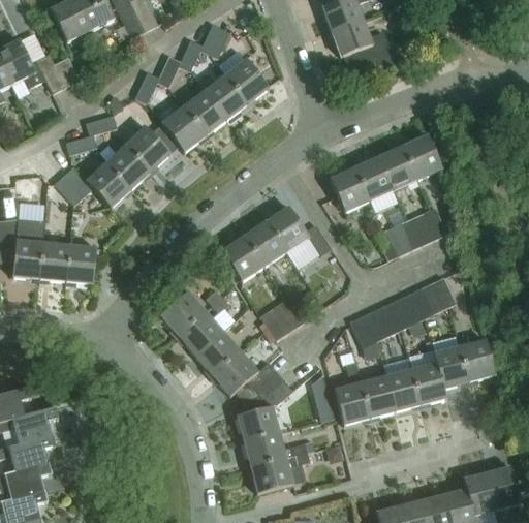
[(67,41),(92,30),(76,0),(66,0),(51,7),(67,41)]
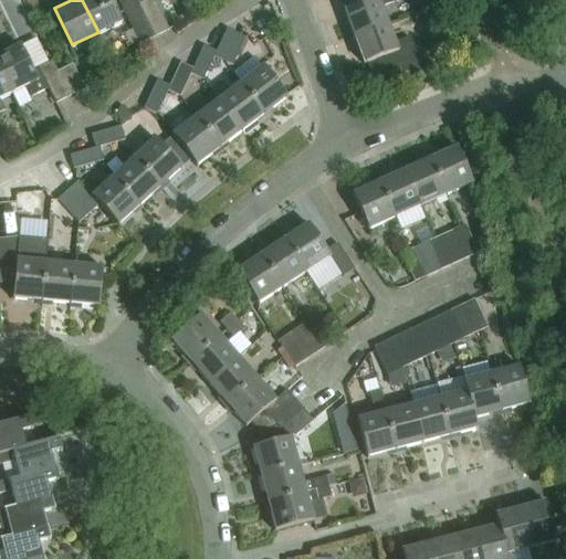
[(98,32),(123,19),(113,0),(82,0),(98,32)]
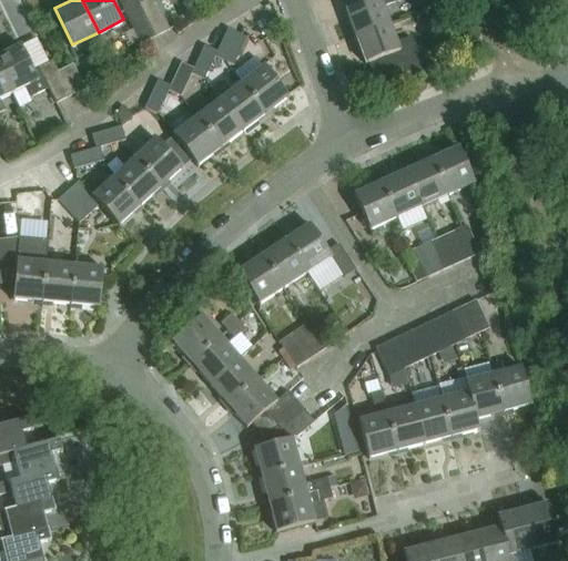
[(155,32),(140,0),(120,0),(140,40),(155,32)]
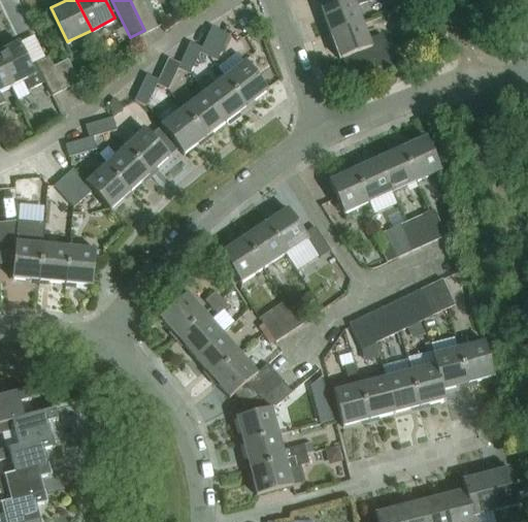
[(130,0),(144,30),(157,24),(145,0),(130,0)]
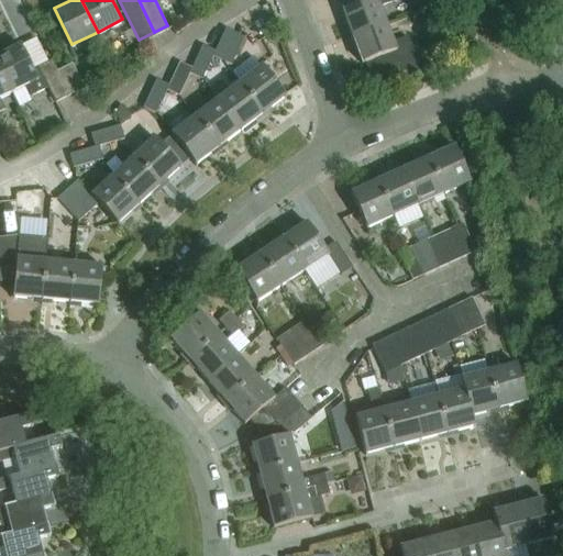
[(180,0),(186,10),(196,6),(194,0),(180,0)]
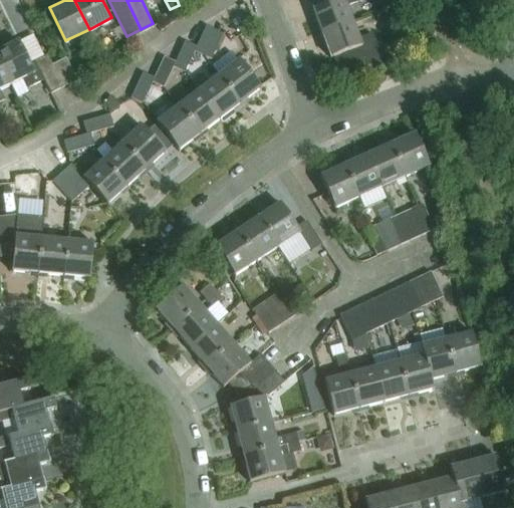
[(319,31),(351,19),(344,3),(352,0),(326,0),(310,7),(319,31)]
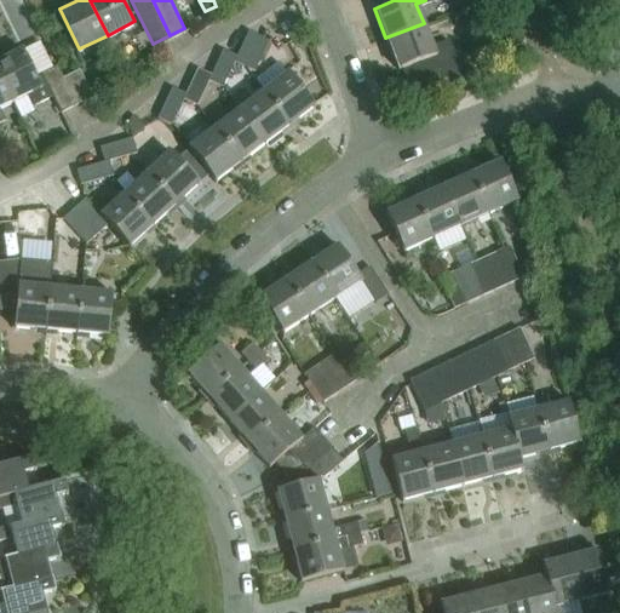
[(424,23),(385,38),(397,66),(400,64),(409,89),(459,69),(449,45),(446,46),(442,39),(431,44),(424,23)]
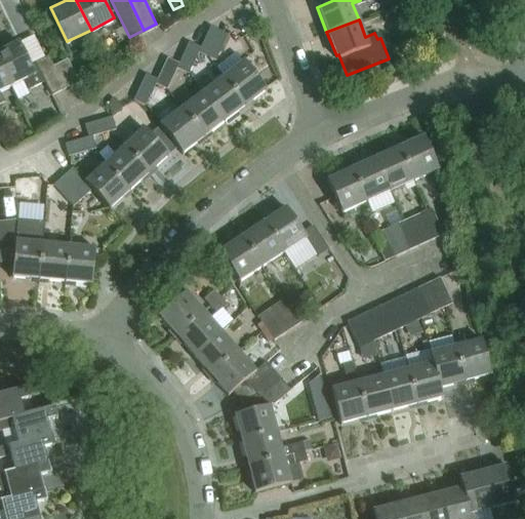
[(209,54),(220,29),(209,24),(200,44),(198,49),(209,54)]
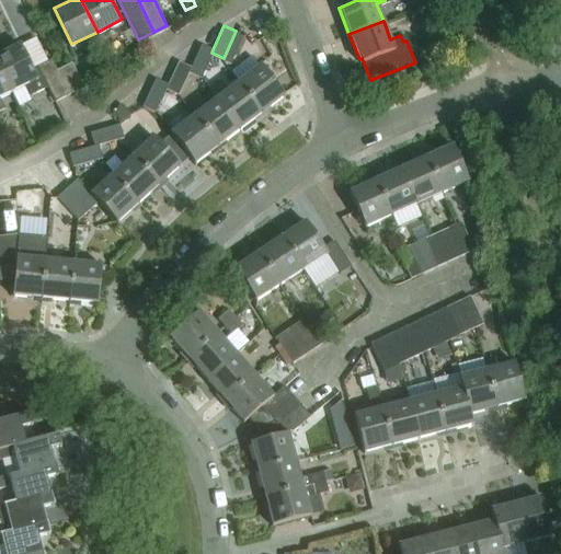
[(69,92),(52,56),(37,62),(38,65),(33,68),(20,41),(0,50),(0,62),(12,89),(25,83),(43,74),(47,83),(55,99),(69,92)]
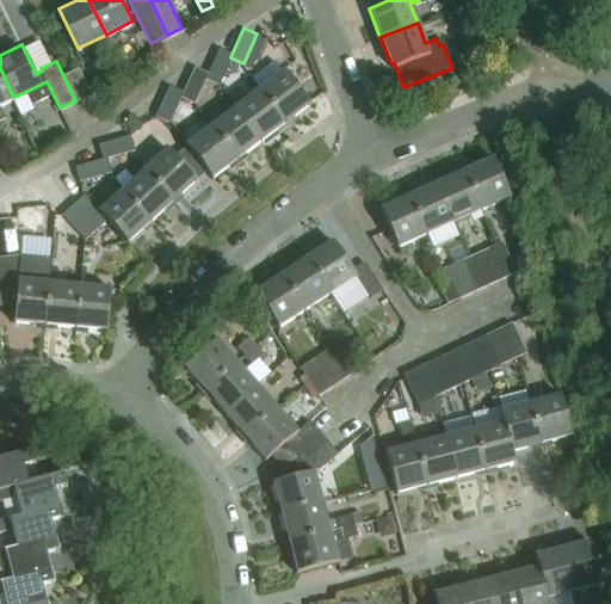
[(220,81),(230,57),(233,51),(220,45),(208,71),(205,75),(220,81)]
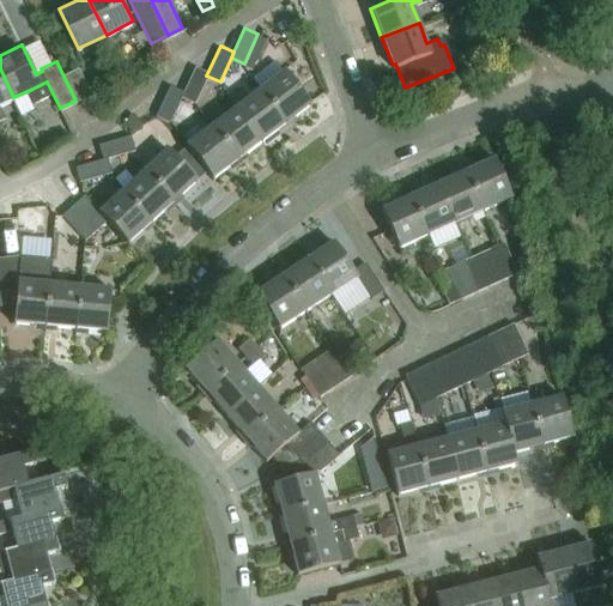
[(252,73),(261,85),(284,67),(274,56),(252,73)]
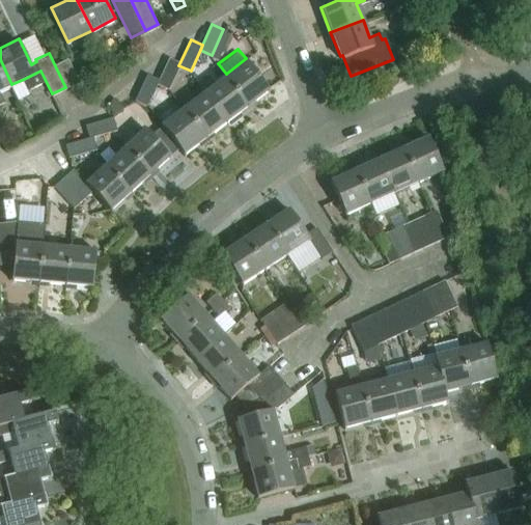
[(66,55),(57,60),(53,51),(49,53),(65,87),(79,80),(66,55)]
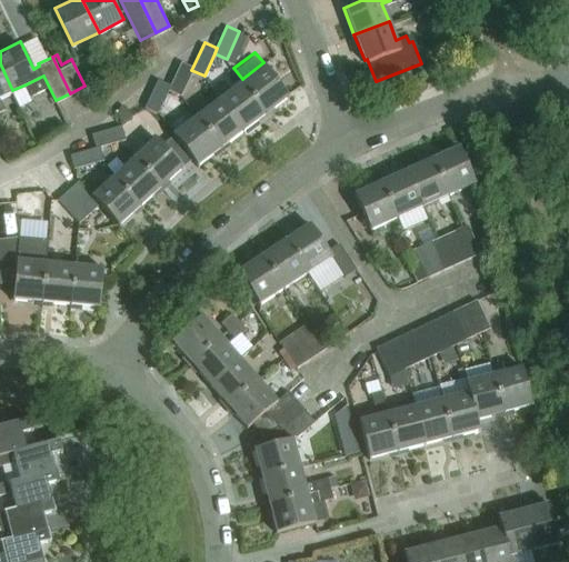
[(180,93),(191,70),(193,66),(181,60),(170,83),(168,88),(180,93)]
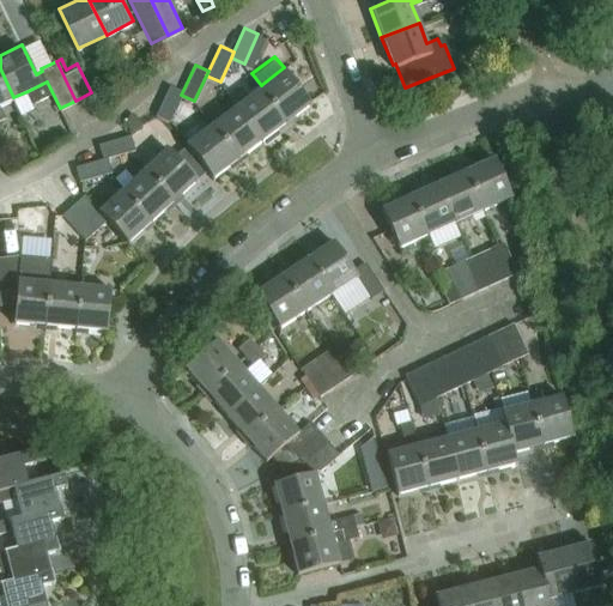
[(260,86),(286,121),(311,102),(284,67),(260,86)]
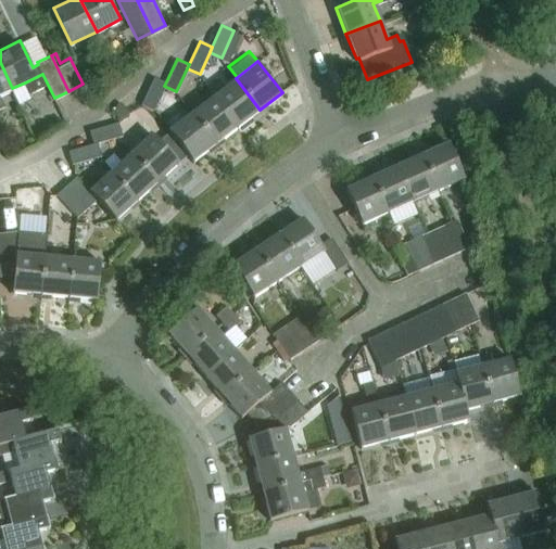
[(0,105),(5,103),(1,94),(12,88),(0,62),(0,105)]
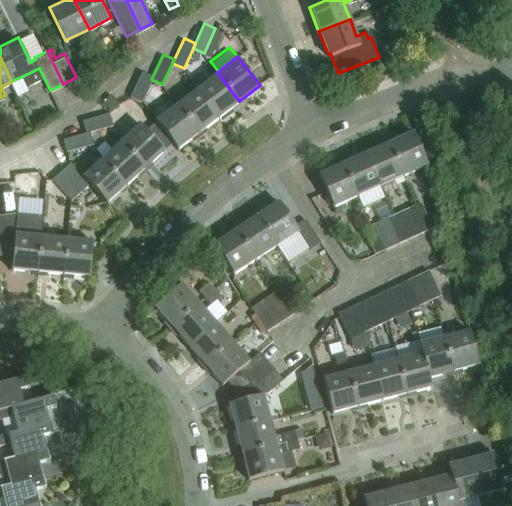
[(39,68),(23,76),(27,84),(43,76),(39,68)]
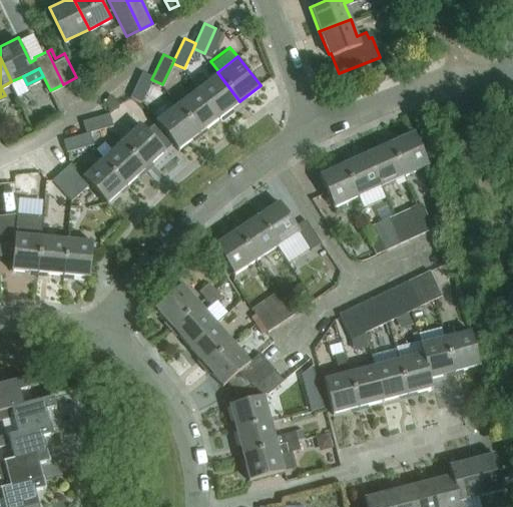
[(141,100),(151,79),(153,75),(141,69),(130,95),(141,100)]
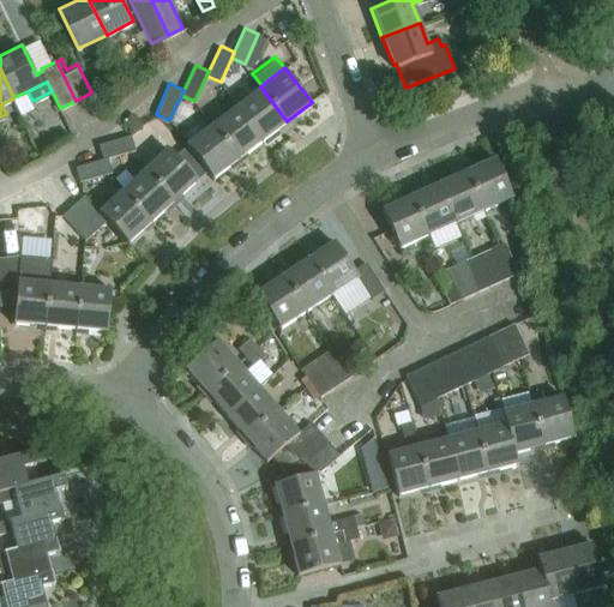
[(263,139),(287,121),(260,86),(236,104),(263,139)]
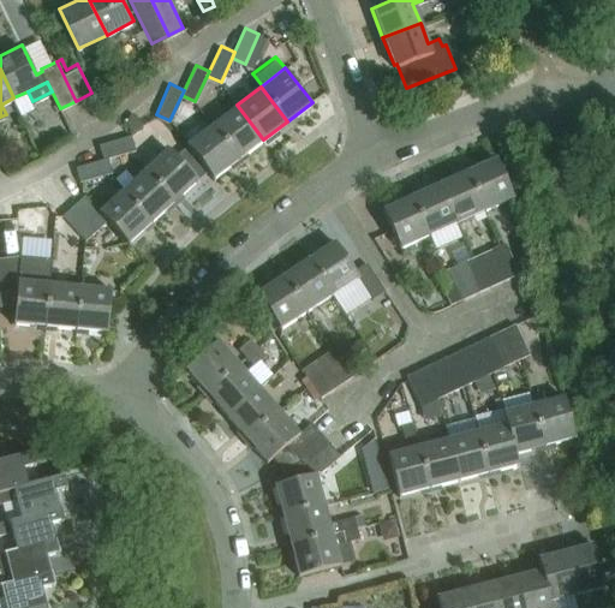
[(239,158),(263,139),(237,105),(213,123),(239,158)]
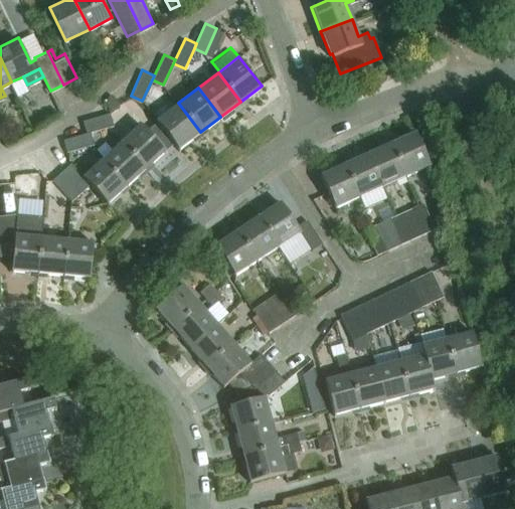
[(120,101),(112,93),(106,98),(110,110),(120,101)]
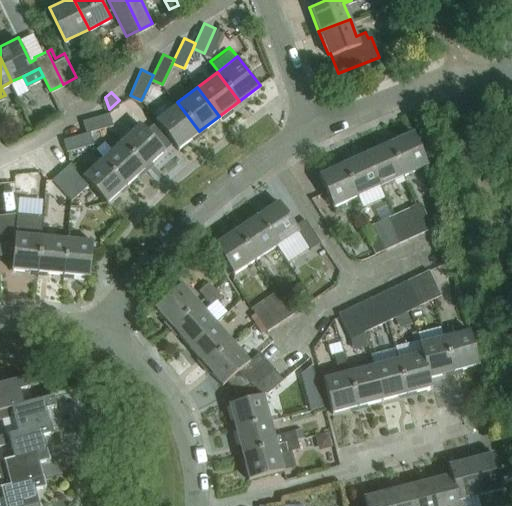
[(178,147),(199,131),(177,102),(156,119),(173,141),(178,147)]
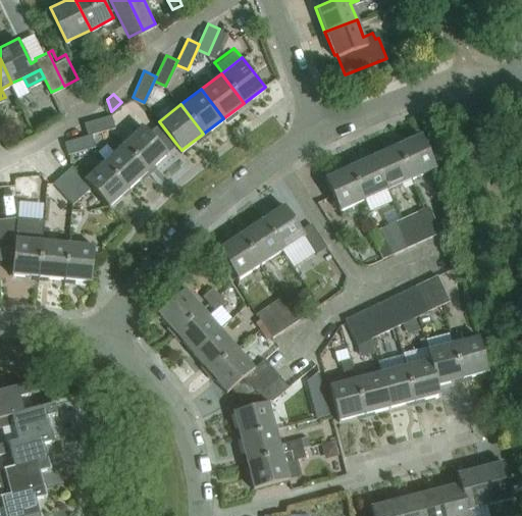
[(88,133),(92,132),(114,125),(111,113),(85,121),(88,133)]
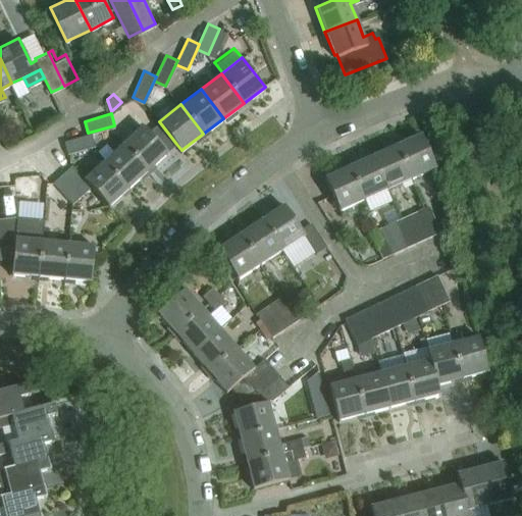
[(168,151),(176,144),(159,121),(149,131),(143,123),(122,142),(149,169),(168,152),(168,151)]
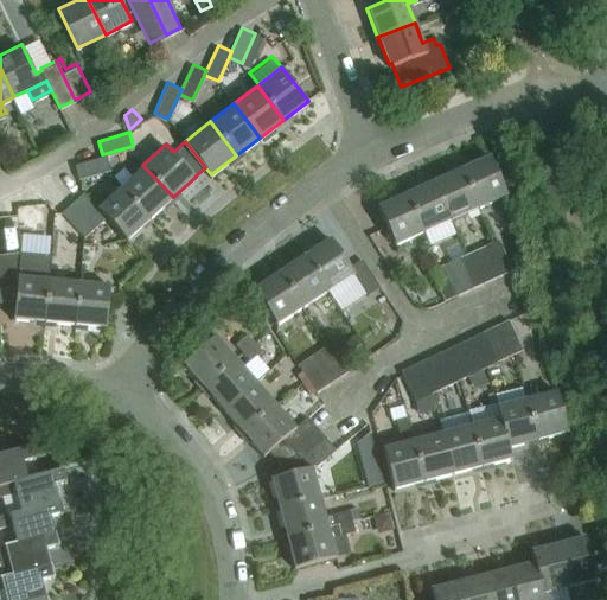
[(112,167),(107,153),(102,154),(75,163),(78,177),(112,167)]
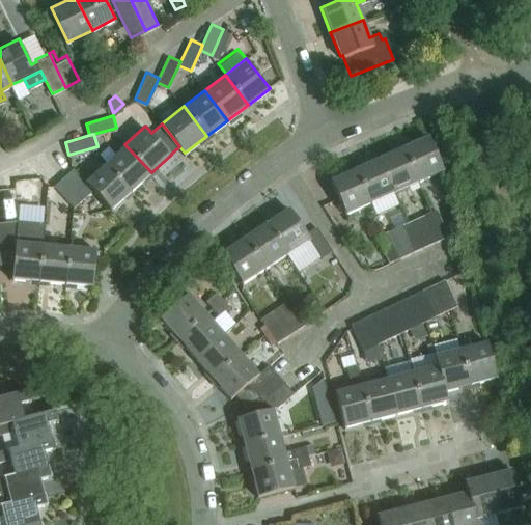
[(419,181),(444,169),(428,134),(403,145),(419,181)]
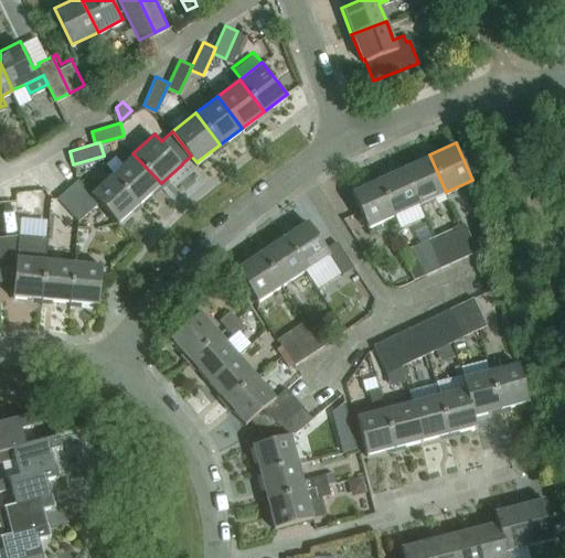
[(140,203),(161,183),(132,153),(113,172),(140,203)]
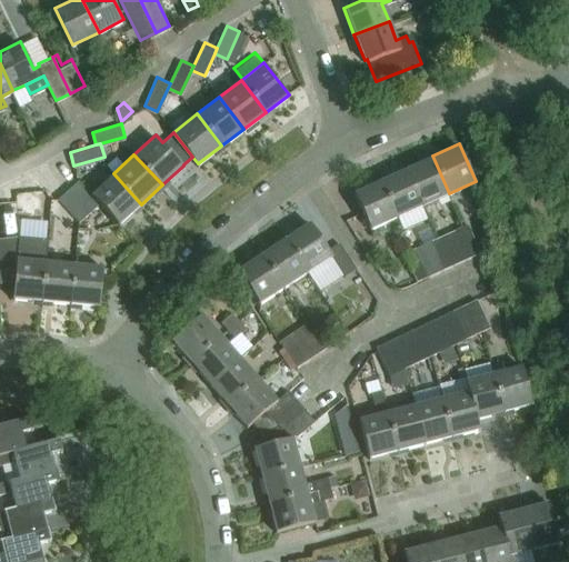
[(423,204),(449,193),(432,156),(407,168),(423,204)]
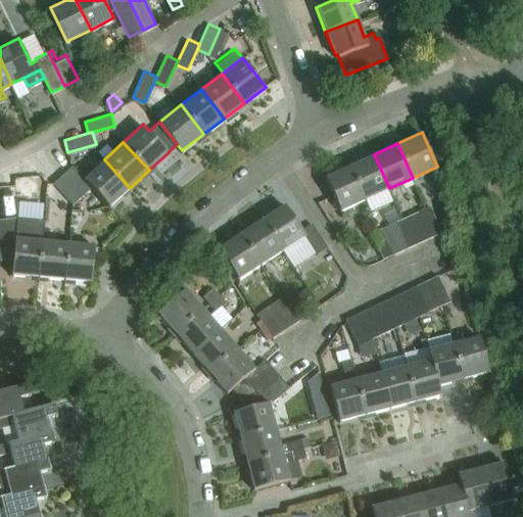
[(388,189),(389,188),(374,154),(350,165),(366,198),(388,189)]
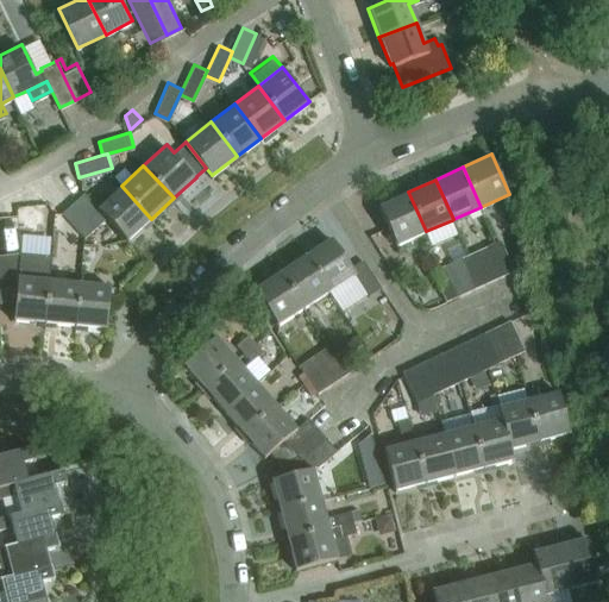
[(129,239),(151,219),(121,186),(99,207),(107,215),(129,239)]
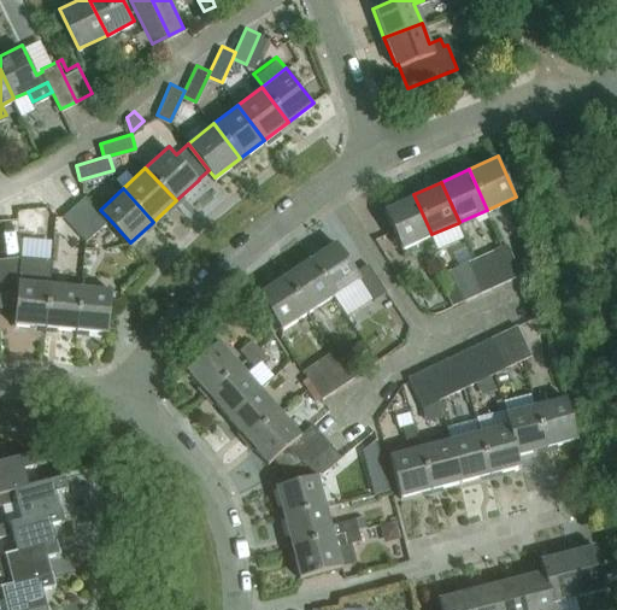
[(98,228),(109,218),(100,210),(86,194),(75,204),(98,228)]
